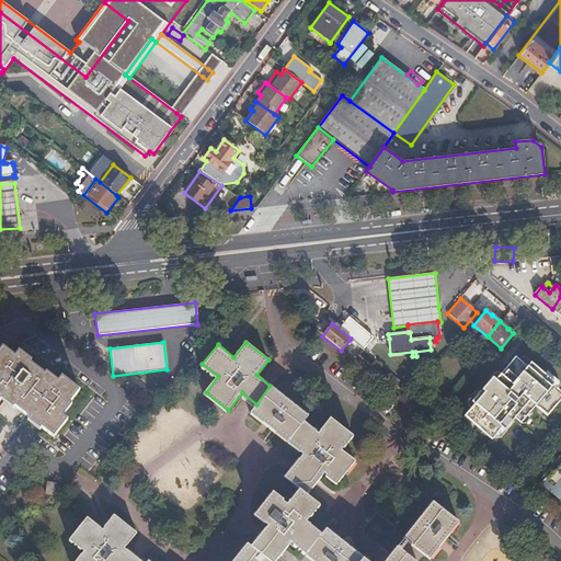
[(0,401),(2,399),(4,397),(16,407),(31,418),(36,422),(43,427),(45,428),(55,436),(69,420),(64,415),(61,414),(71,402),(80,390),(64,376),(59,381),(57,384),(54,380),(46,374),(43,373),(31,363),(19,353),(15,356),(4,347),(0,352),(0,366),(0,401)]
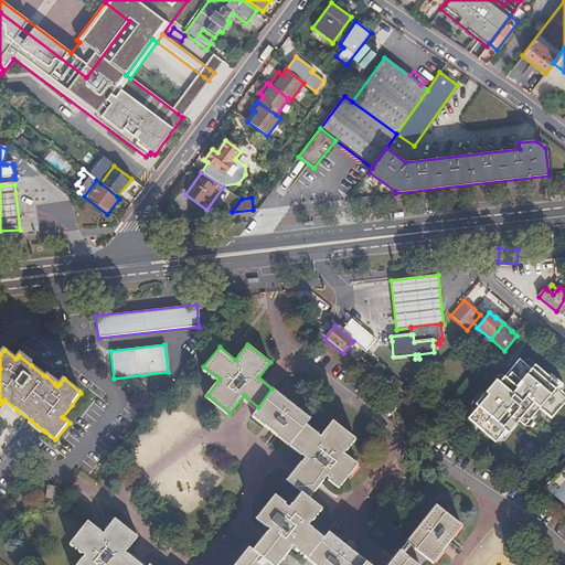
[(19,355),(31,365),(33,363),(20,354),(19,355)]
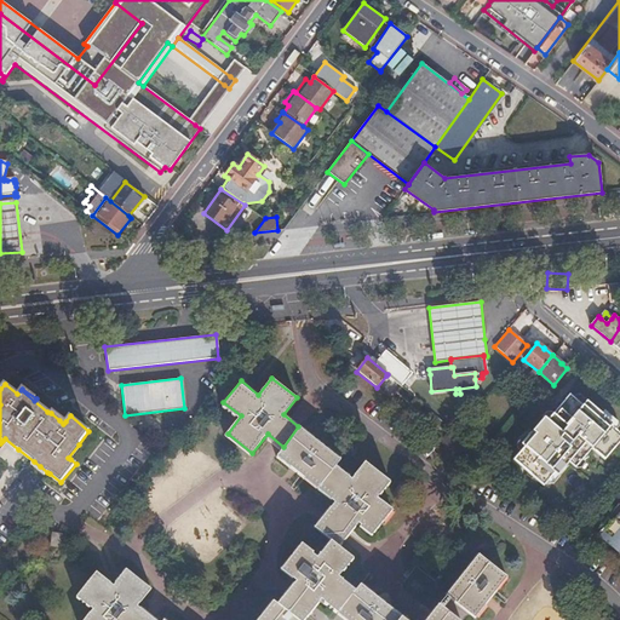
[(569,395),(562,403),(547,422),(544,418),(539,424),(521,443),(524,446),(520,452),(514,459),(544,484),(550,477),(555,471),(558,475),(573,457),(579,463),(581,460),(592,448),(604,459),(614,448),(619,441),(619,434),(610,426),(613,424),(586,401),(583,406),(569,395)]
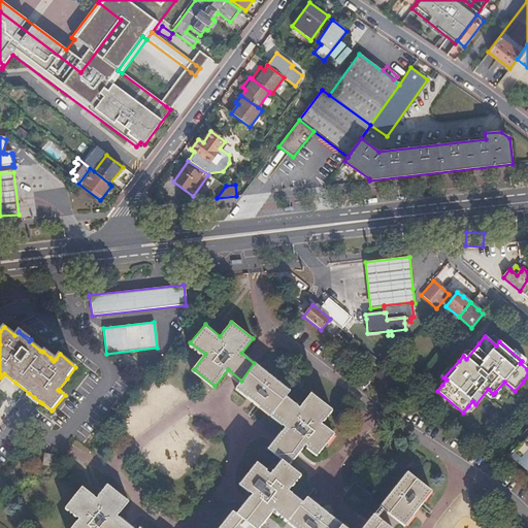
[(237,386),(272,415),(286,397),(290,392),(254,363),(241,381),(237,386)]
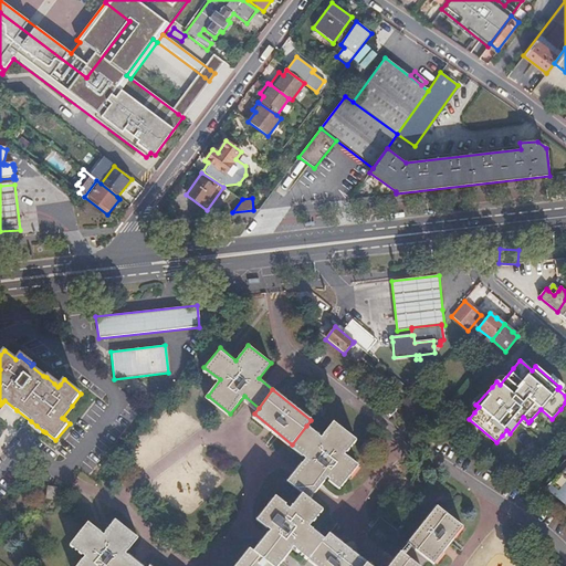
[(14,411),(17,410),(4,400),(2,402),(14,411)]
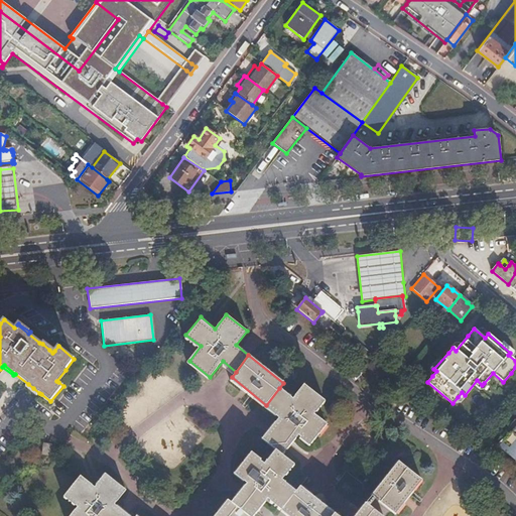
[(56,381),(58,382),(68,371),(66,370),(56,381)]
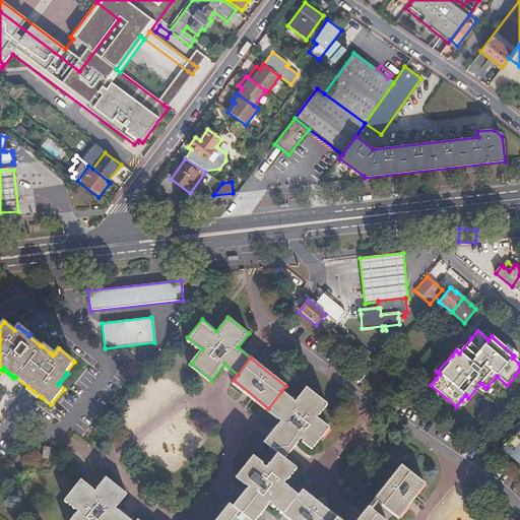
[(333,519),(337,516),(304,490),(300,496),(285,483),(297,468),(284,458),(300,439),(301,440),(300,441),(311,450),(329,427),(317,417),(327,403),(307,387),(295,402),(281,391),(268,408),(281,418),(265,440),(278,451),(267,465),(264,462),(265,461),(255,453),(238,476),(250,486),(235,506),(231,503),(216,519),(255,519),(270,501),(293,519),(333,519)]
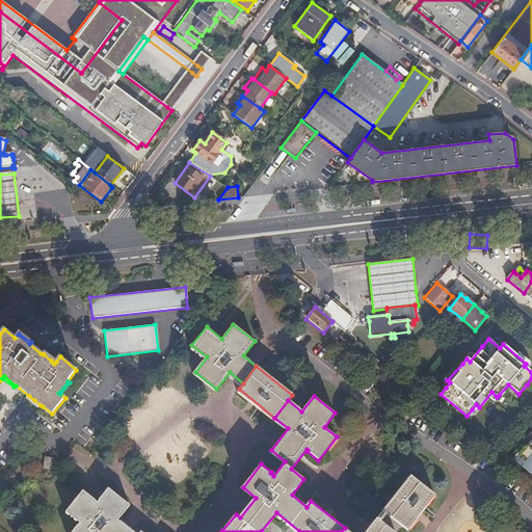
[(531,432),(524,442),(515,452),(516,452),(511,458),(531,475),(531,432)]
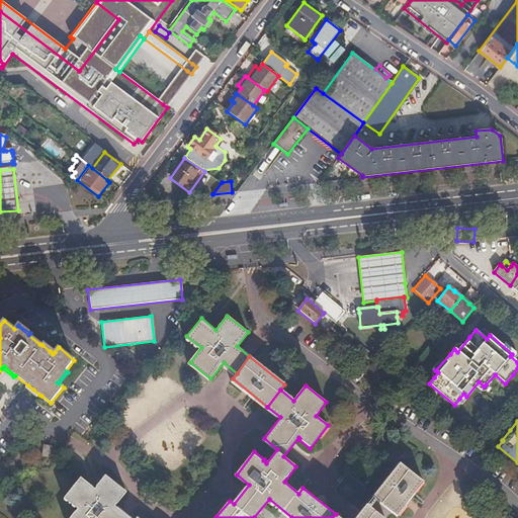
[(56,448),(47,445),(44,456),(52,458),(56,448)]
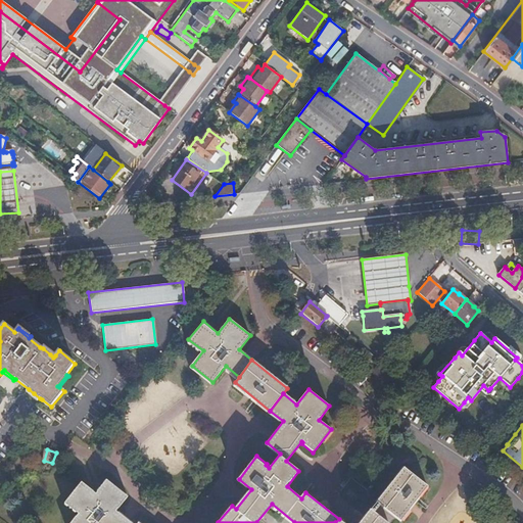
[(405,466),(377,503),(397,517),(400,520),(428,484),(405,466)]
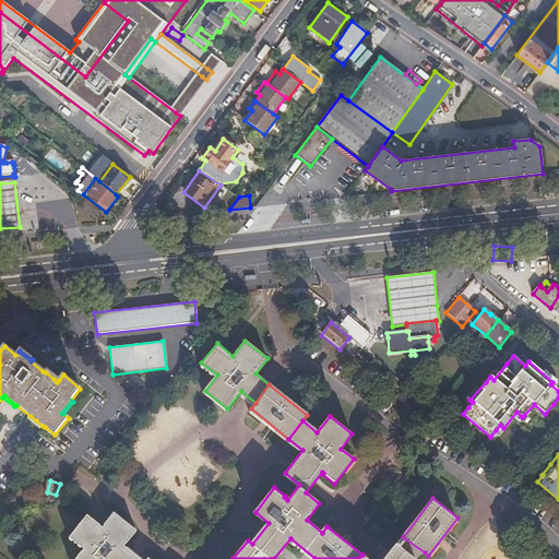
[(150,558),(149,558),(142,558),(127,547),(139,532),(116,513),(104,527),(88,514),(71,537),(86,550),(79,558),(150,558)]
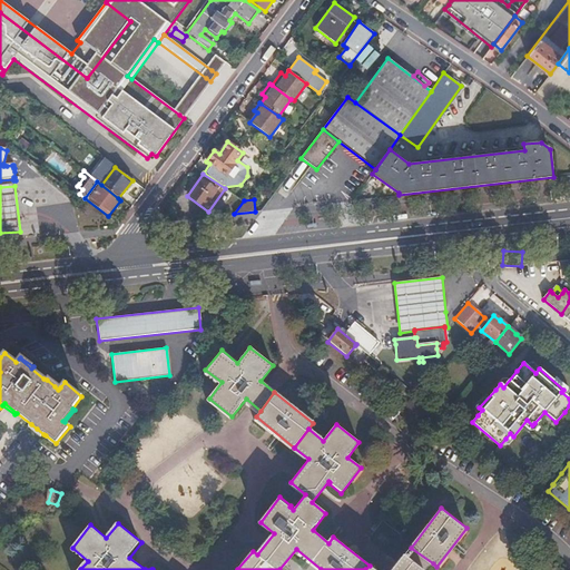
[(428,569),(433,563),(411,548),(393,569),(374,569),(370,566),(365,569),(428,569)]
